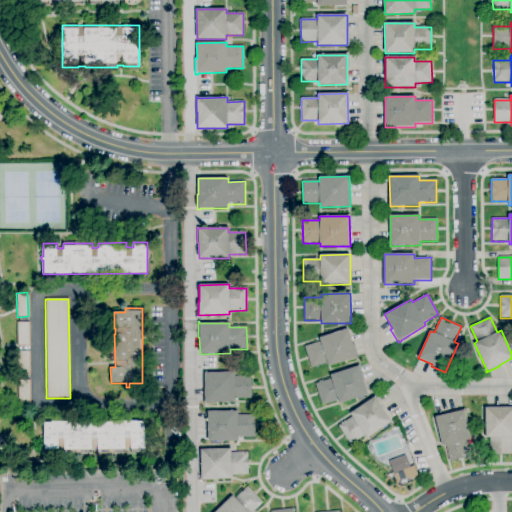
[(16,345),(28,345),(28,322),(17,322),(16,345)]
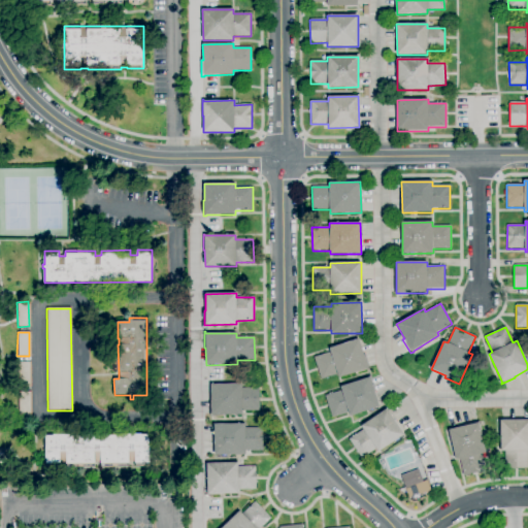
[(321,380),(314,358),(331,352),(329,349),(359,339),(368,368),(339,378),(338,374),(321,380)]
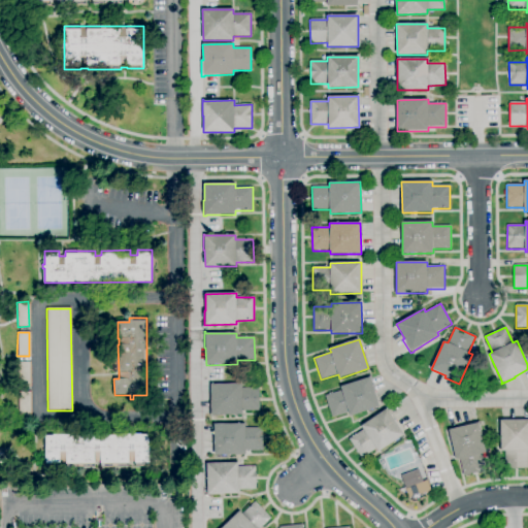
[(30,362),(19,362),(18,411),(29,411),(30,362)]
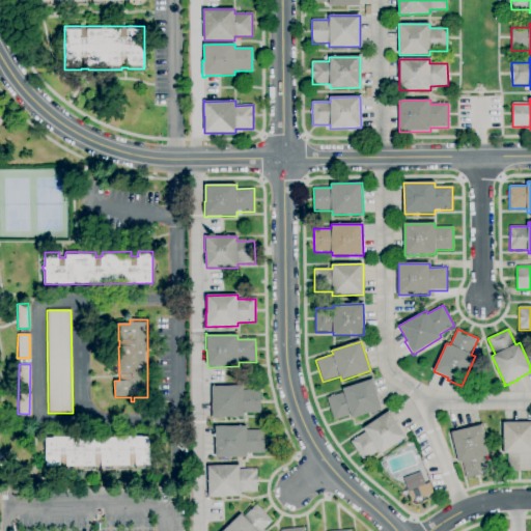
[(334,420),(327,398),(343,393),(342,389),(372,380),(382,410),(352,419),(351,415),(334,420)]
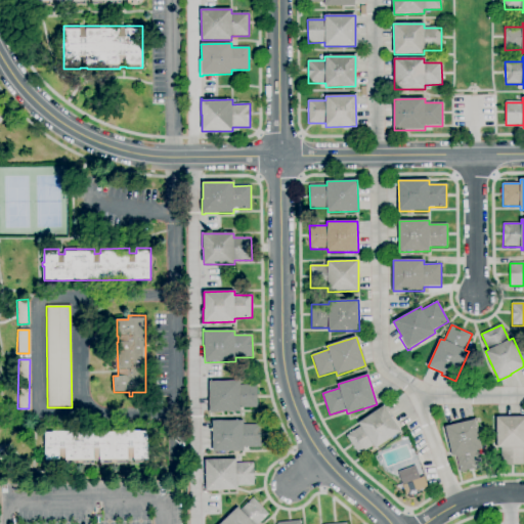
[(212,413),(209,413),(209,398),(210,398),(210,382),(239,381),(241,385),(257,385),(258,407),(241,408),(241,412),(212,412),(212,413)]
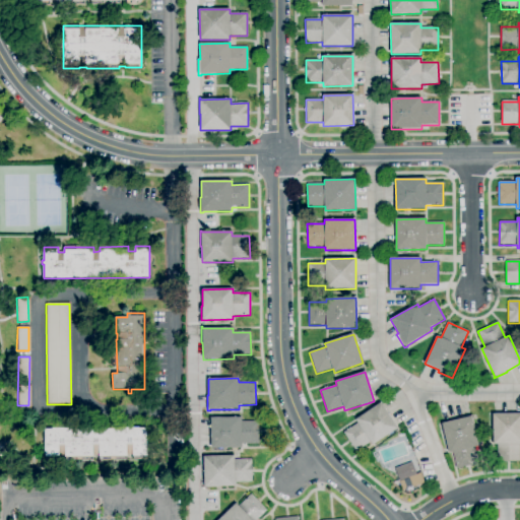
[(356,452),(343,433),(358,423),(355,419),(381,402),(398,428),(373,445),(371,442),(356,452)]
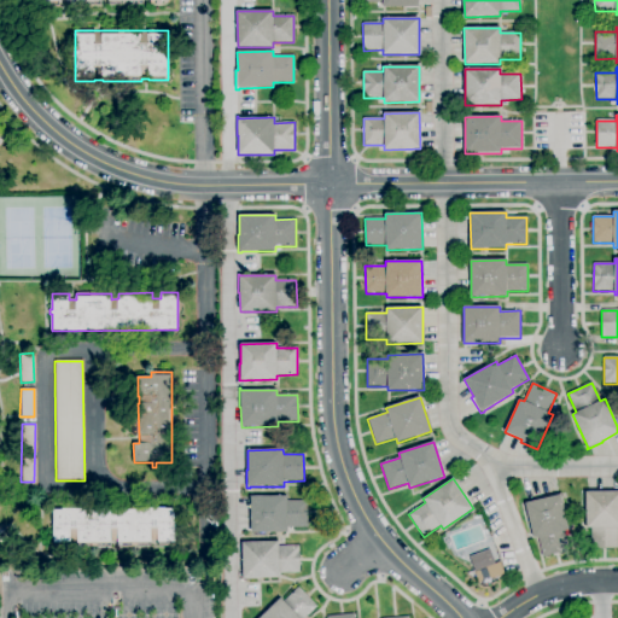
[(617,548),(592,548),(592,529),(587,529),(586,493),(617,491),(617,548)]
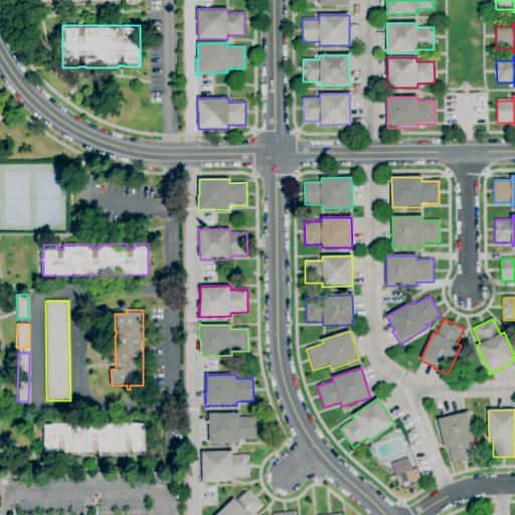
[(453,464),(449,448),(445,449),(438,419),(467,412),(474,442),(471,442),(475,459),(468,461),(468,460),(460,462),(460,463),(453,464)]
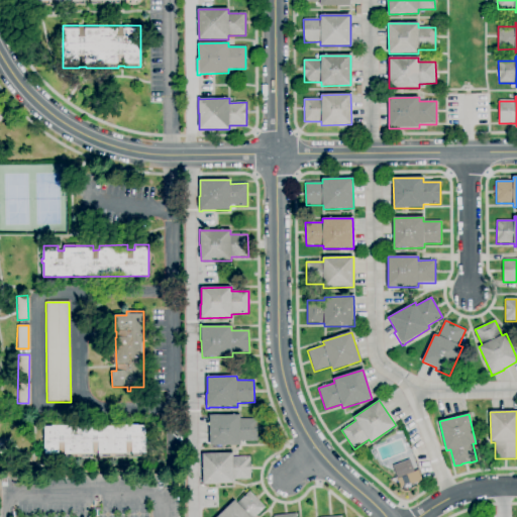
[(210,446),(210,429),(209,429),(208,416),(239,415),(240,419),(256,419),(257,441),(240,441),(240,445),(210,446)]
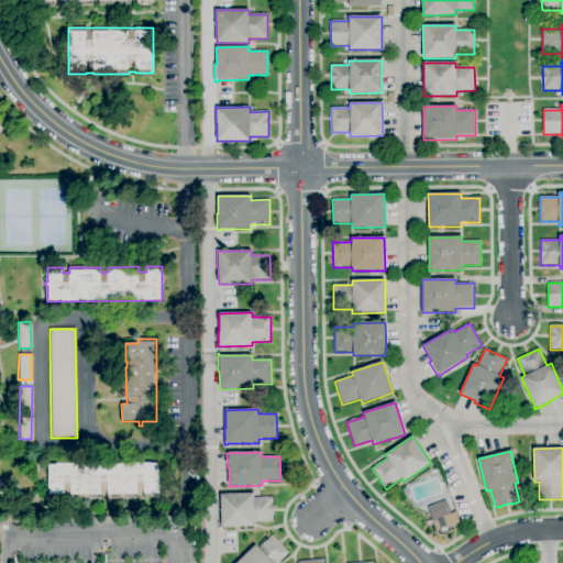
[(159,497),(144,498),(144,493),(138,493),(138,498),(108,498),(108,493),(101,493),(101,498),(72,498),(72,493),(64,494),(64,498),(47,499),(46,465),(159,463),(159,497)]
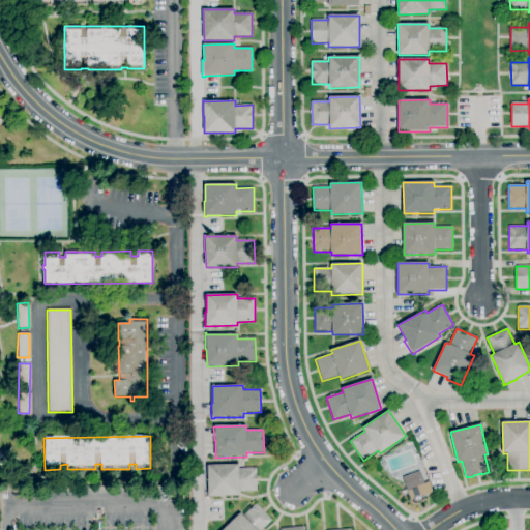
[(207,498),(207,482),(208,482),(207,466),(238,465),(239,469),(257,468),(257,492),(239,492),(239,496),(210,497),(210,498),(207,498)]
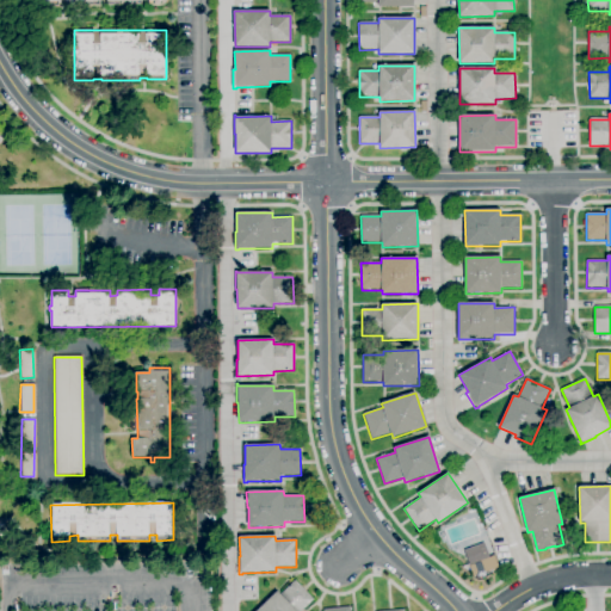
[(469,566),(464,550),(485,543),(491,557),(469,566)]
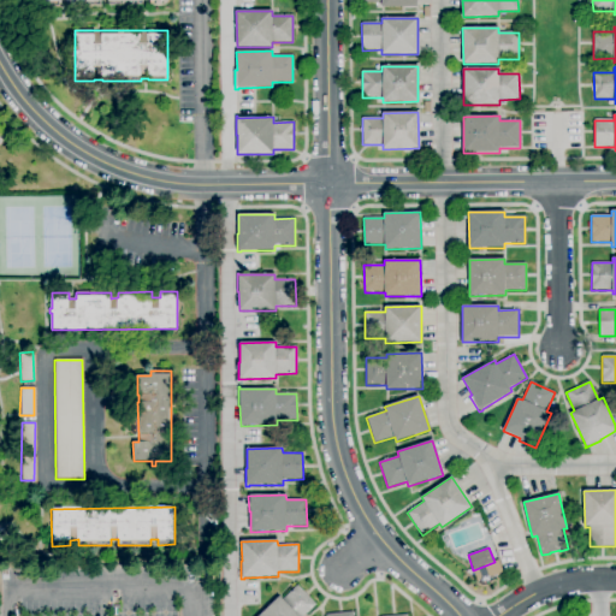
[(259,615),(279,596),(283,599),(297,585),(317,604),(304,615),(259,615)]
